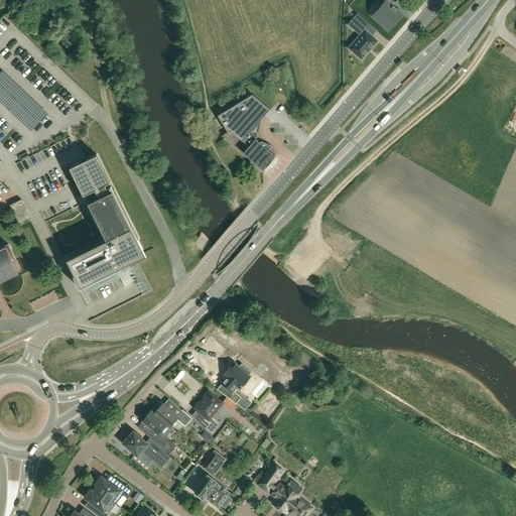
[(386,0),(373,15),(388,29),(401,14),(386,0)]
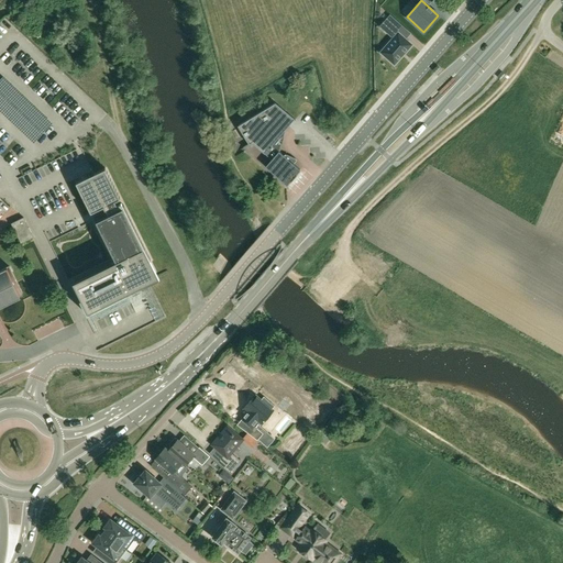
[(401,25),(392,17),(386,22),(396,31),(401,25)]
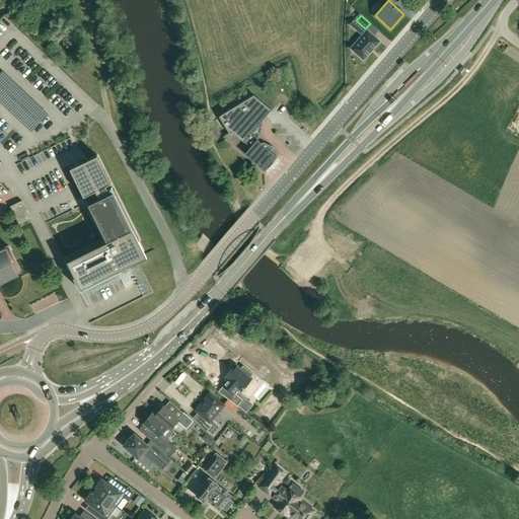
[(351,47),(351,48),(351,49),(352,49),(363,59),(363,60),(364,59),(370,53),(375,48),(374,48),(379,43),(380,42),(379,41),(368,30),(367,29),(366,30),(352,48),(351,47)]
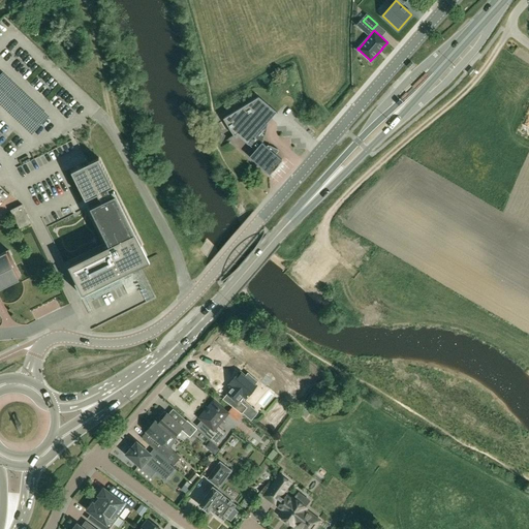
[(1,71),(0,71),(0,103),(31,133),(49,115),(1,71)]
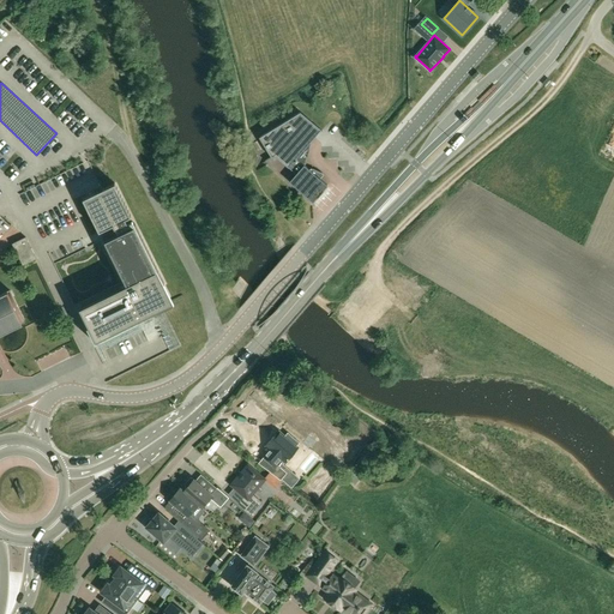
[(321,130),(300,112),(259,137),(271,157),(275,155),(289,168),(289,167),(296,174),(289,181),(313,202),(327,185),(318,176),(321,173),(323,173),(312,168),(312,169),(313,169),(312,170),(304,164),(295,158),(320,130),(321,131),(321,130)]
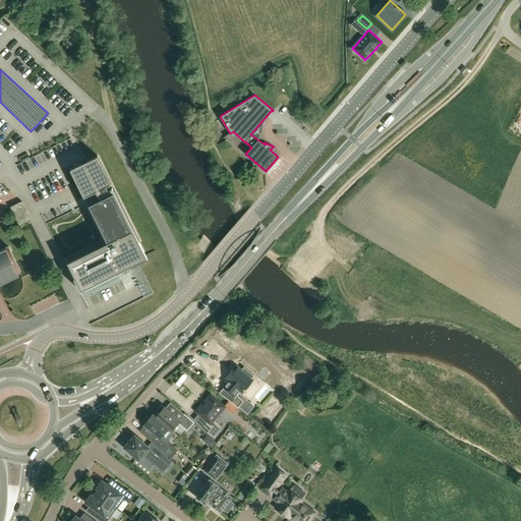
[(90,192),(93,199),(88,201),(108,241),(69,259),(77,276),(73,278),(80,291),(117,273),(116,270),(117,269),(116,269),(120,267),(123,273),(130,270),(127,263),(131,262),(133,266),(148,258),(138,239),(140,239),(115,188),(110,190),(107,184),(112,181),(98,154),(71,167),(84,194),(90,192)]
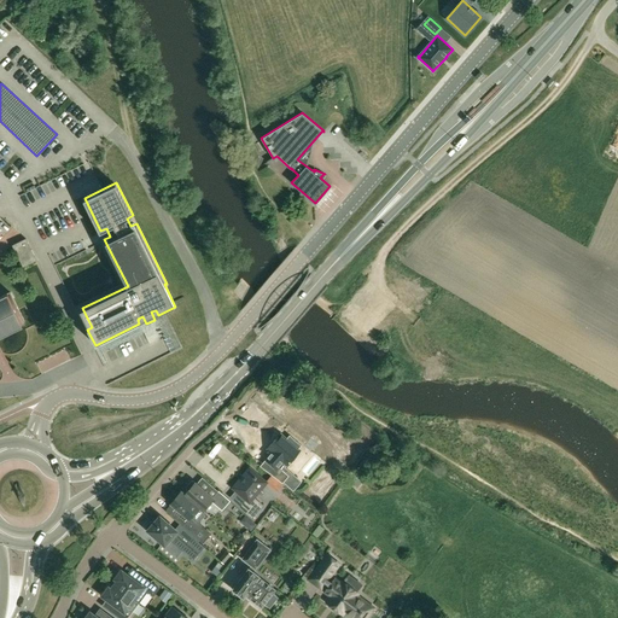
[(24,264),(39,258),(28,237),(15,244),(24,264)]
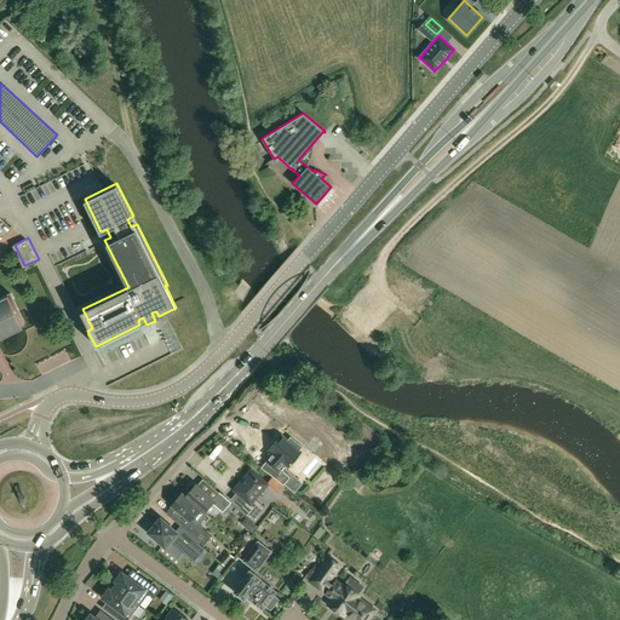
[(0,334),(24,322),(10,292),(0,297),(0,334)]
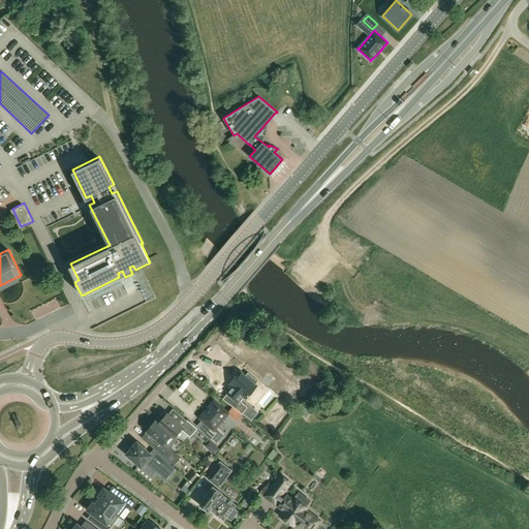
[(246,398),(256,385),(240,371),(229,383),(232,386),(227,393),(237,401),(243,395),(246,398)]
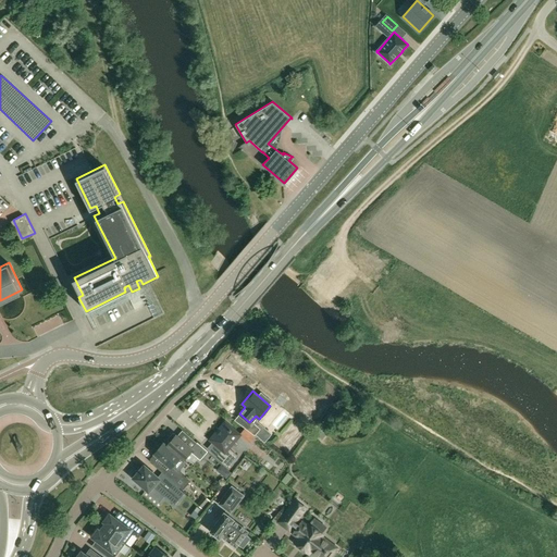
[(227,466),(237,455),(229,446),(239,433),(225,421),(210,438),(222,448),(215,456),(227,466)]
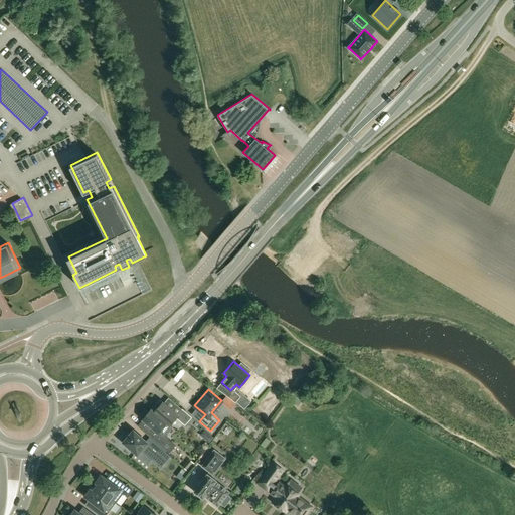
[(239,397),(235,401),(243,408),(249,400),(242,394),(240,396),(239,397)]
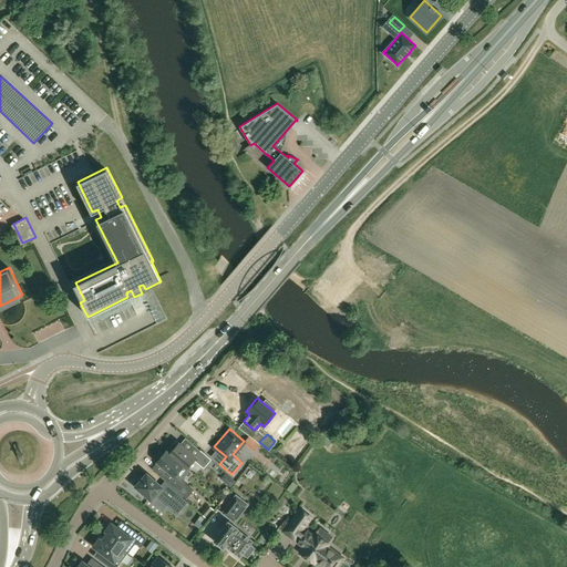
[(195,456),(179,442),(177,441),(175,441),(171,446),(172,449),(173,450),(169,453),(183,465),(186,468),(194,460),(204,468),(212,459),(200,450),(195,456)]
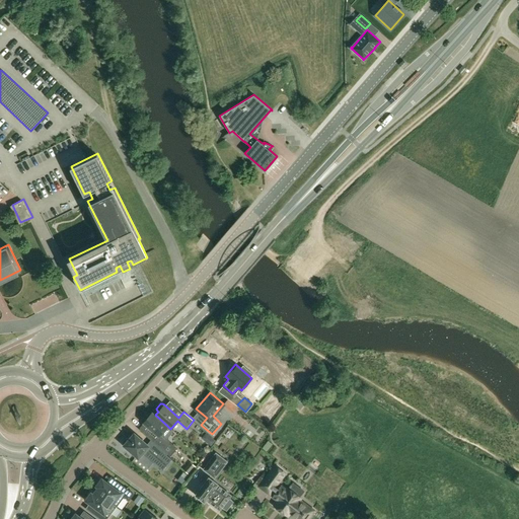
[(167,426),(155,415),(152,412),(149,416),(147,415),(146,415),(142,420),(142,422),(143,423),(158,435),(153,441),(163,449),(167,453),(170,455),(176,448),(169,442),(170,441),(161,433),(167,426)]
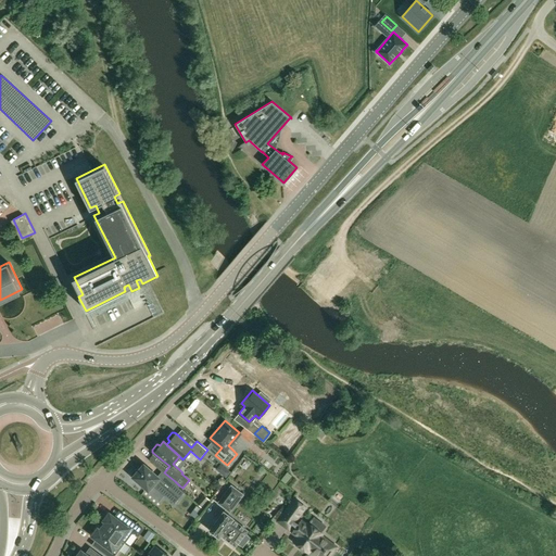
[(135,469),(131,472),(131,475),(134,476),(133,477),(147,489),(148,490),(152,484),(164,495),(174,503),(184,492),(178,487),(179,485),(175,481),(164,472),(160,478),(143,464),(139,470),(137,469),(135,469)]
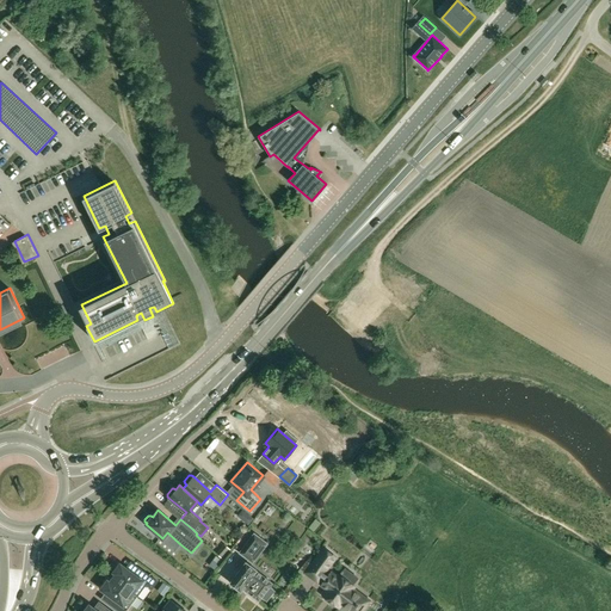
[(255,572),(257,571),(251,566),(267,544),(254,534),(240,553),(248,560),(247,562),(246,562),(229,584),(240,591),(241,591),(242,588),(258,600),(261,597),(266,602),(275,591),(269,587),(272,584),(255,572)]
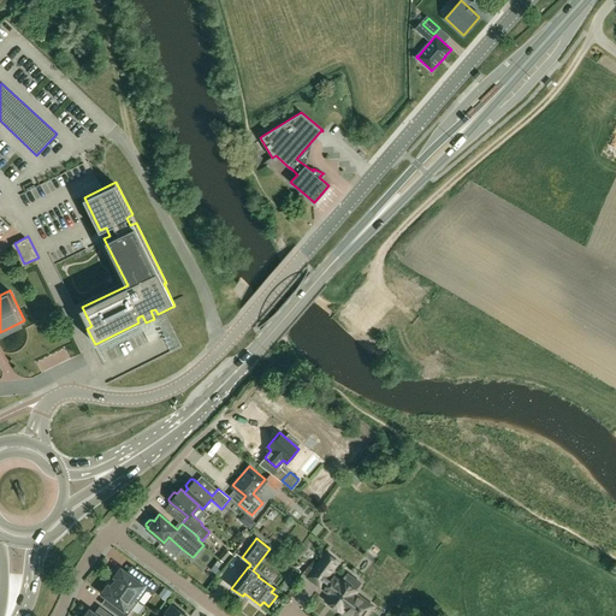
[(315,568),(308,578),(320,586),(324,581),(326,578),(337,562),(326,554),(315,568)]
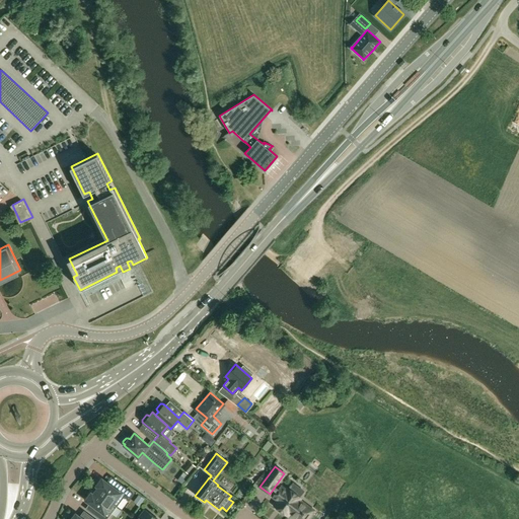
[(179,476),(184,480),(188,475),(183,472),(179,476)]
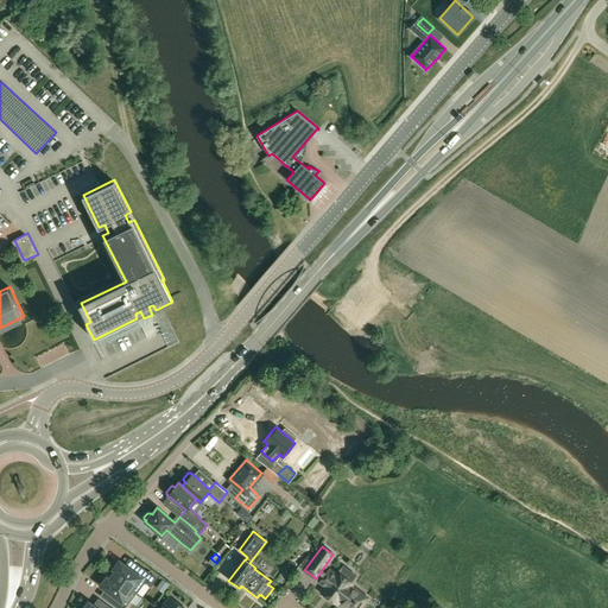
[(112,575),(137,593),(145,581),(151,586),(156,578),(138,564),(132,571),(119,561),(113,569),(115,571),(112,575)]
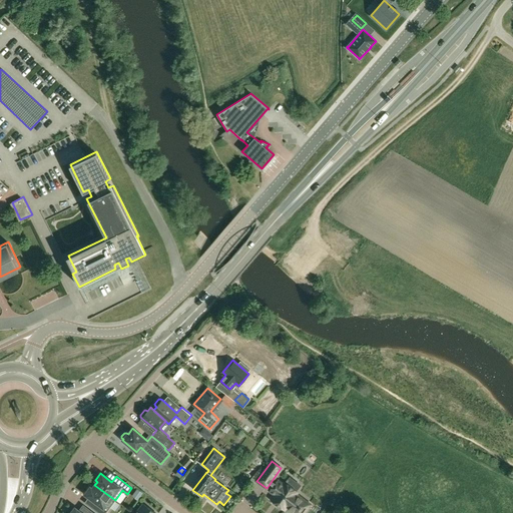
[(272,481),(270,484),(274,487),(270,491),(275,495),(273,498),(272,500),(278,504),(284,509),(286,507),(288,508),(288,510),(292,512),(293,512),(294,512),(306,512),(312,506),(305,501),(296,494),(297,492),(296,492),(301,485),(290,477),(288,480),(287,479),(286,481),(285,483),(284,483),(283,485),(278,481),(276,484),(272,481)]
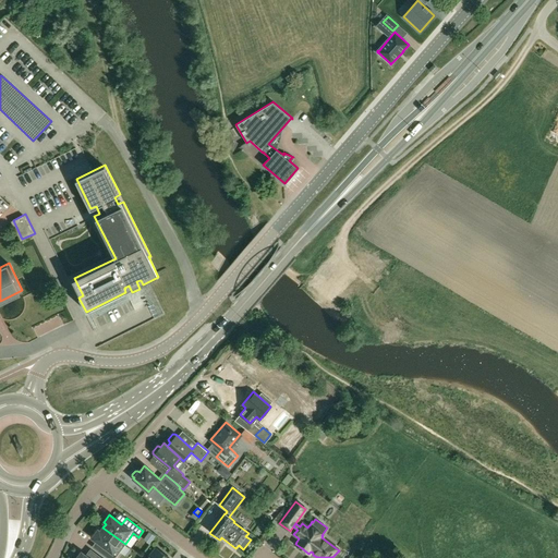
[(114,557),(125,544),(102,528),(100,532),(98,531),(93,537),(105,547),(100,553),(107,557),(114,557)]
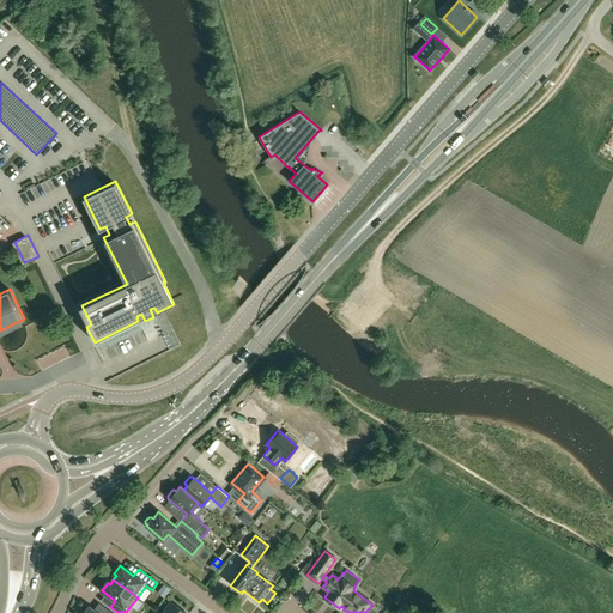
[(164,584),(157,593),(164,598),(170,589),(164,584)]
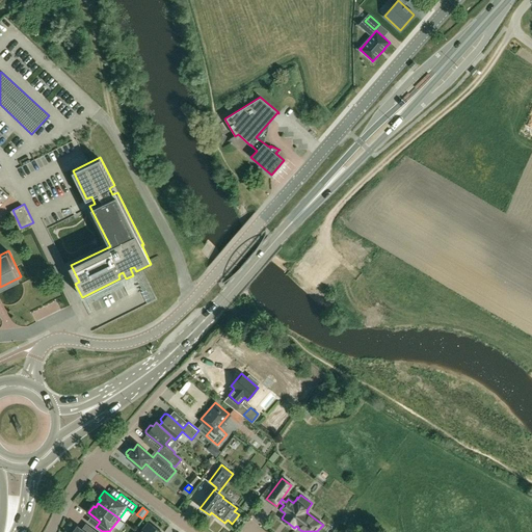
[(121,519),(117,526),(123,529),(127,522),(121,519)]
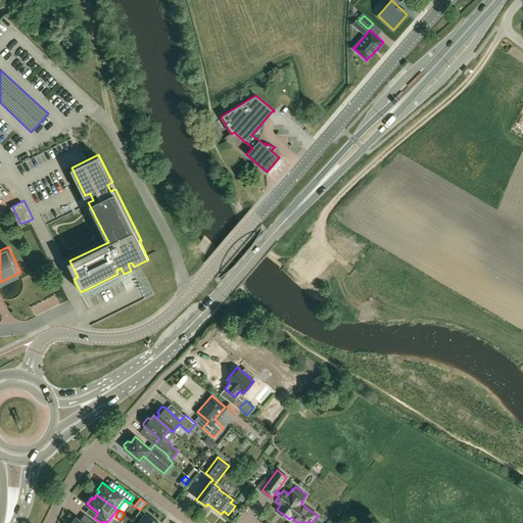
[(139,522),(158,522),(146,514),(139,522)]
